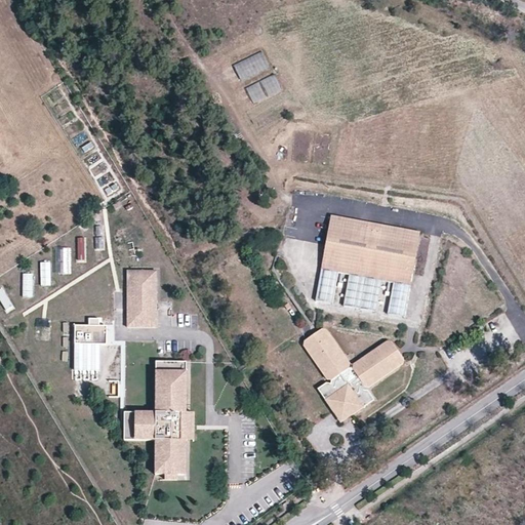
[(260,50),(235,64),(243,80),(269,67),(260,50)]
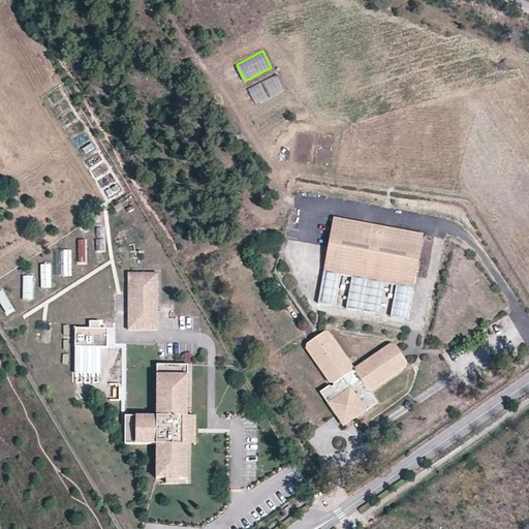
[(274,75),(248,88),(256,105),(282,93),(274,75)]
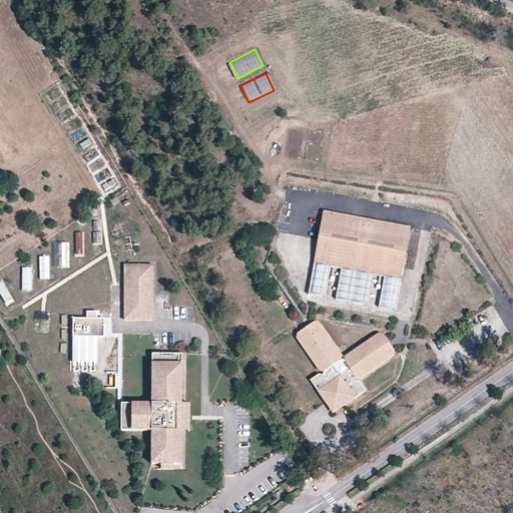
[(322,210),(320,221),(407,238),(410,225),(322,210)]
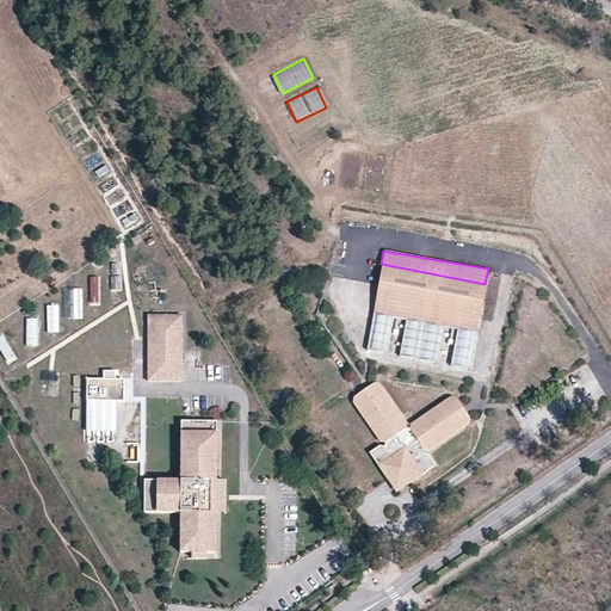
[(485,284),(381,264),(372,313),(393,316),(405,319),(443,326),(457,328),(476,331),(485,284)]
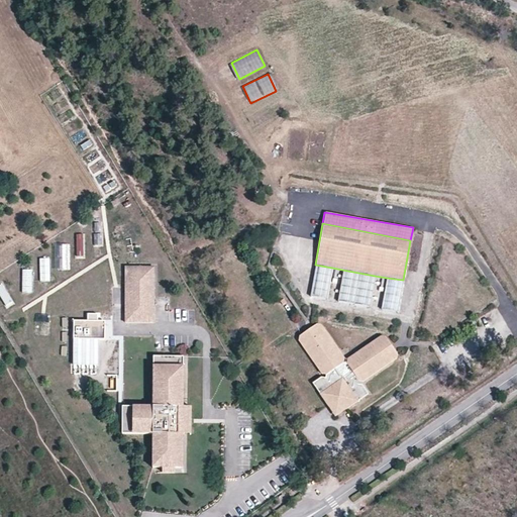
[(95,234),(95,245),(103,245),(102,234),(95,234)]
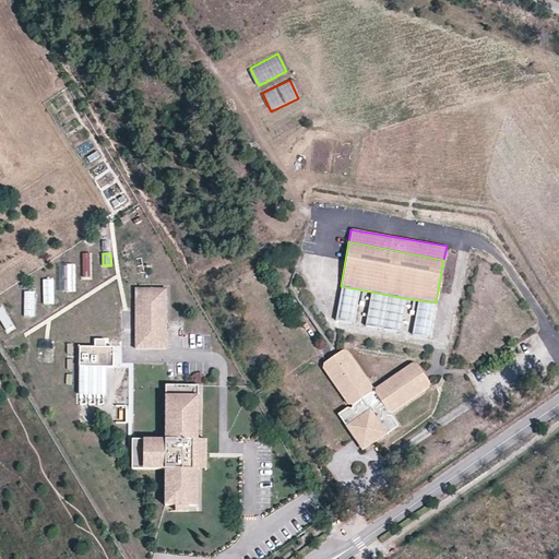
[(82,254),(81,278),(91,278),(91,254),(82,254)]
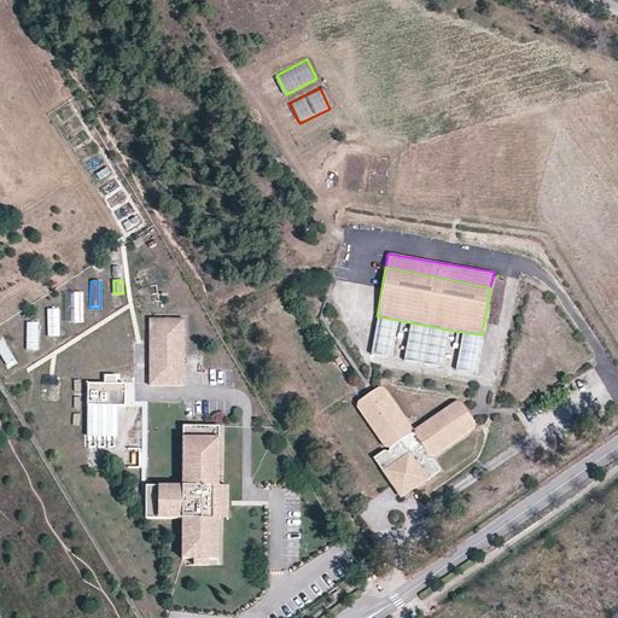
[(80,293),(68,295),(69,325),(82,324),(80,293)]
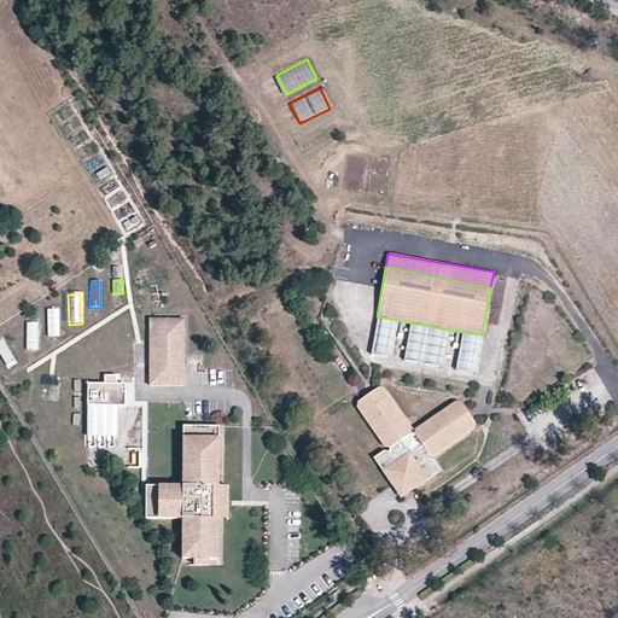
[(397,320),(377,316),(371,353),(389,357),(397,320)]
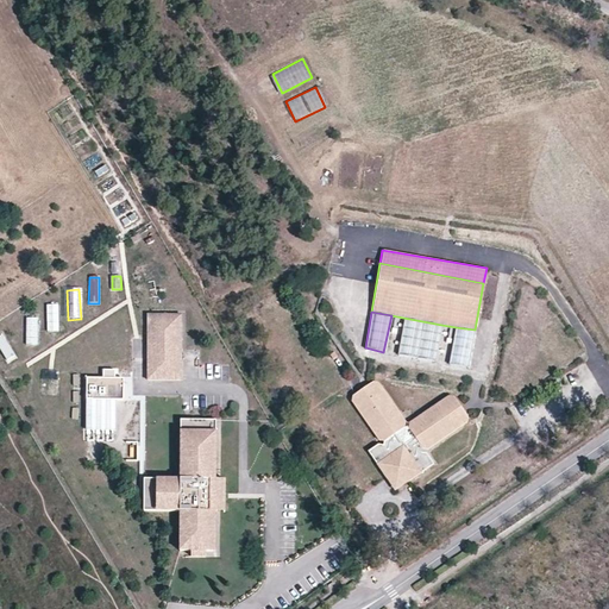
[(182,315),(150,318),(149,381),(182,382),(182,315)]
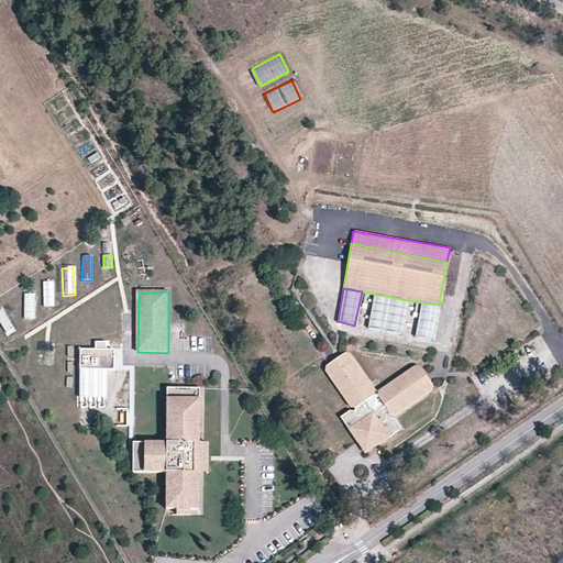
[(401,332),(408,300),(373,294),(368,328),(401,332)]
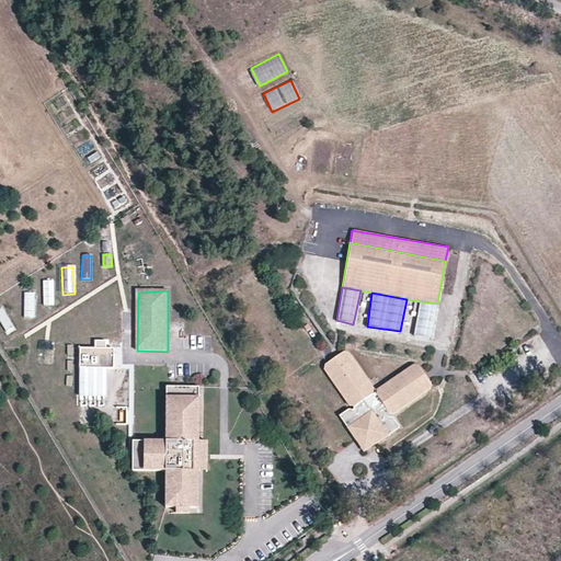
[(35,319),(36,294),(25,294),(24,319),(35,319)]
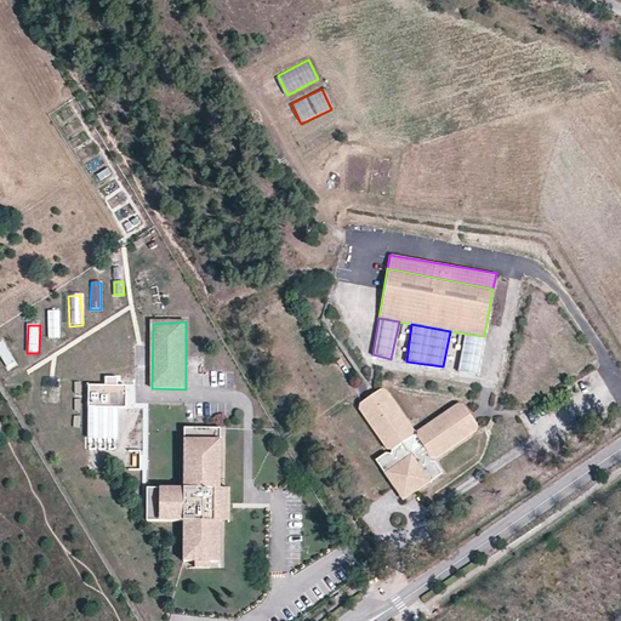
[(478,374),(484,336),(465,334),(459,370),(478,374)]
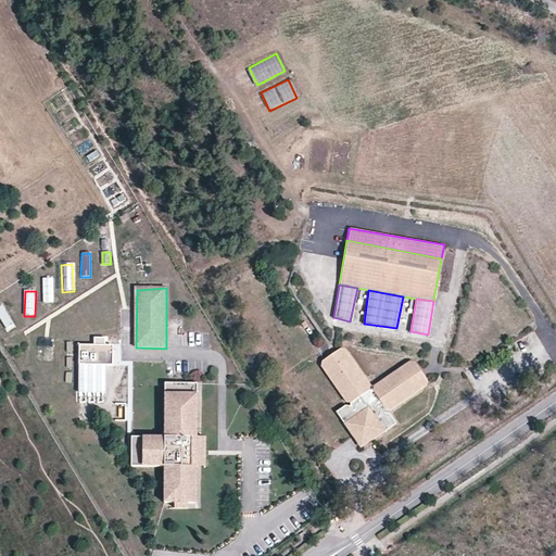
[(5,306),(0,307),(0,319),(4,332),(14,328),(5,306)]
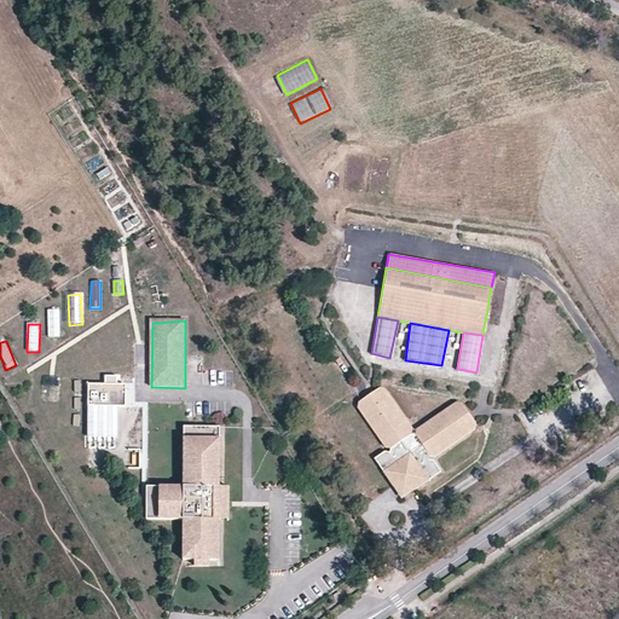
[(106,392),(106,388),(90,387),(90,409),(126,409),(127,388),(113,387),(113,392),(106,392)]
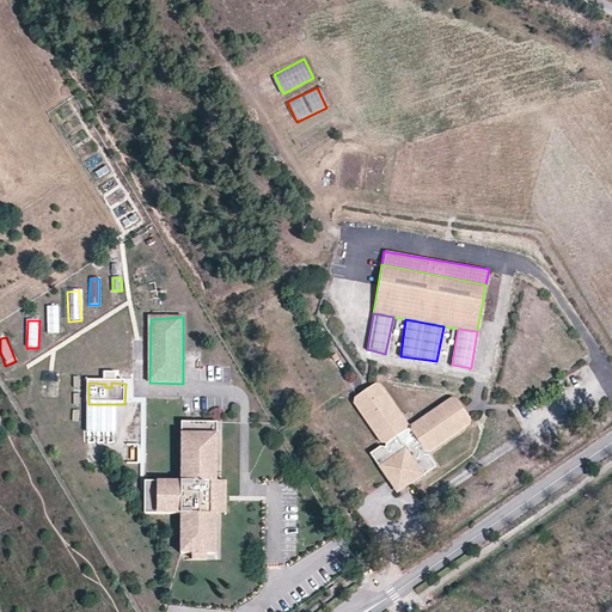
[(371,456),(387,481),(402,471),(408,479),(410,484),(435,465),(429,454),(424,456),(424,450),(432,451),(469,423),(469,415),(457,398),(448,398),(411,424),(410,432),(416,440),(404,448),(397,438),(407,429),(407,421),(380,386),(371,383),(355,395),(354,405),(380,442),(385,445),(386,447),(377,448),(369,453),(371,456)]
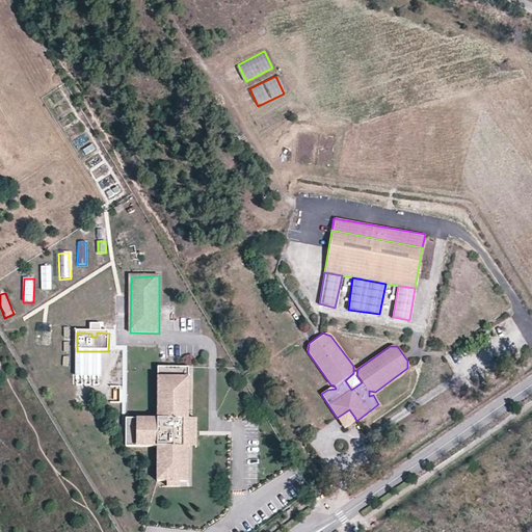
[(194,425),(191,420),(189,369),(160,369),(158,420),(128,420),(128,448),(159,449),(160,482),(190,483),(191,449),(194,444),(194,425)]
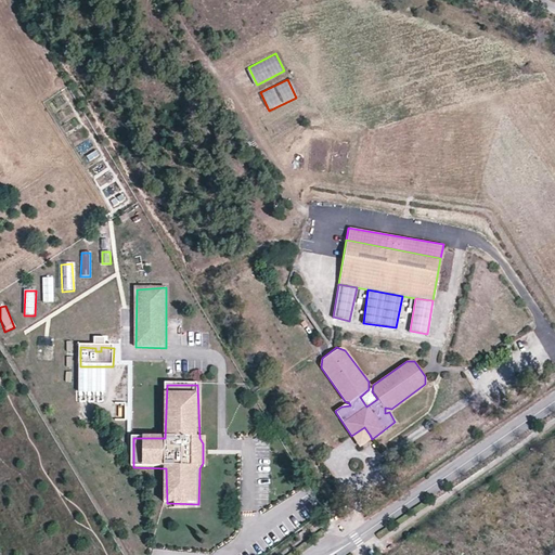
[(364,427),(351,436),(360,448),(372,439),(370,435),(364,427)]
